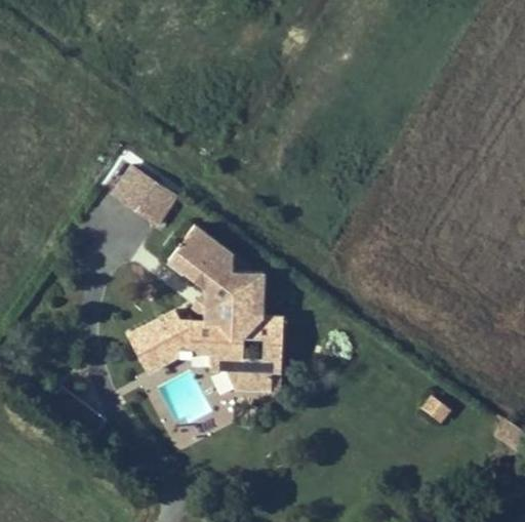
[(176,194),(129,163),(109,194),(156,225),(176,194)]
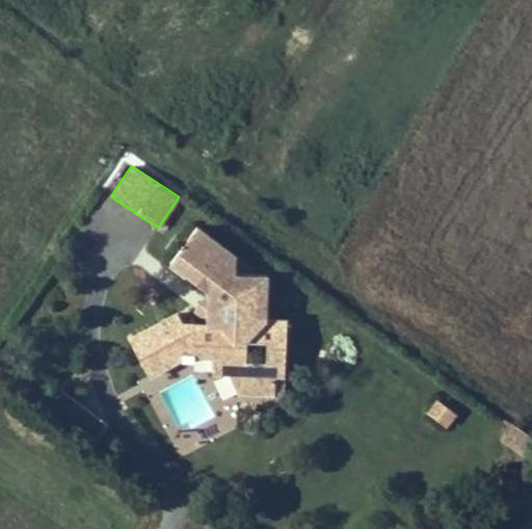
[(206,295),(205,325),(184,324),(178,312),(127,339),(149,379),(187,359),(210,359),(210,375),(235,376),(235,395),(285,396),(287,320),(265,320),(266,276),(234,276),(234,258),(194,230),(167,268),(206,295)]
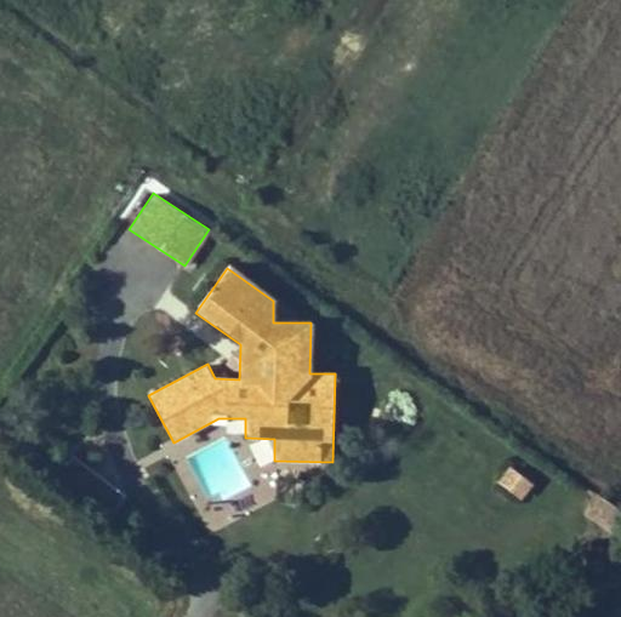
[(510,456),(497,474),(523,491),(535,473),(510,456)]
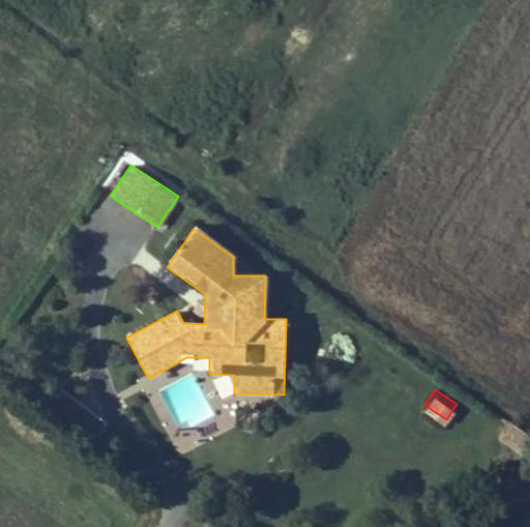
[(529,526),(529,511),(514,526),(529,526)]
